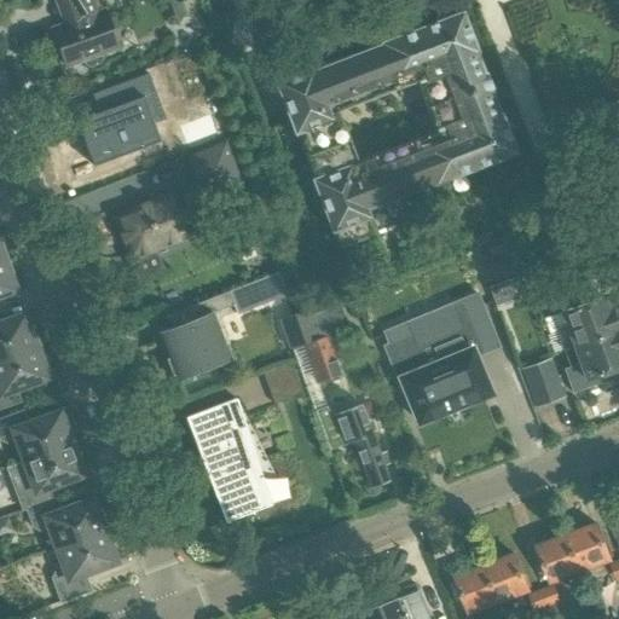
[(98,13),(92,0),(56,0),(63,16),(65,15),(69,23),(52,29),(65,65),(84,59),(85,64),(90,67),(99,63),(102,58),(100,53),(117,47),(104,11),(98,13)]
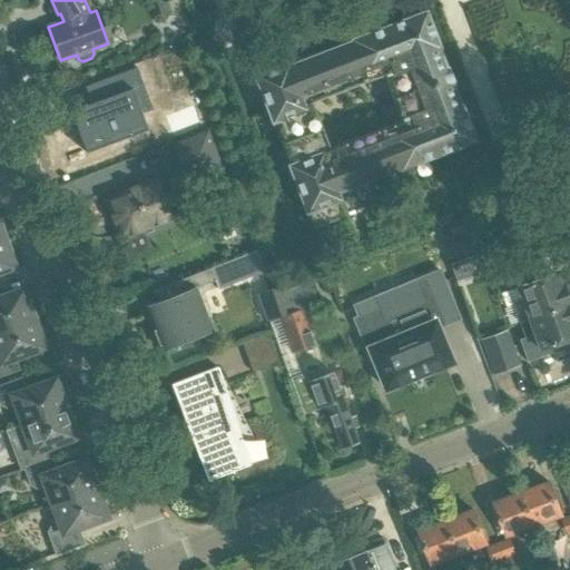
[(436,46),(424,15),(425,13),(424,11),(421,12),(421,13),(353,39),(351,39),(351,40),(287,64),(286,61),(284,62),(285,62),(255,74),(253,75),(254,77),(271,120),(271,123),(273,121),(279,139),(311,127),(300,97),(363,74),(380,67),(384,76),(383,77),(399,119),(401,119),(404,129),(323,159),(314,135),(283,147),(290,164),(287,165),(288,167),(305,210),(305,213),(306,213),(312,228),(344,216),(338,202),(340,200),(337,194),(472,140),(474,139),(473,137),(472,137),(460,107),(461,107),(461,105),(459,106),(451,85),(451,84),(451,81),(451,79),(450,80),(446,72),(448,71),(446,70),(445,70),(444,68),(444,69),(435,48),(438,47),(438,45),(436,46)]
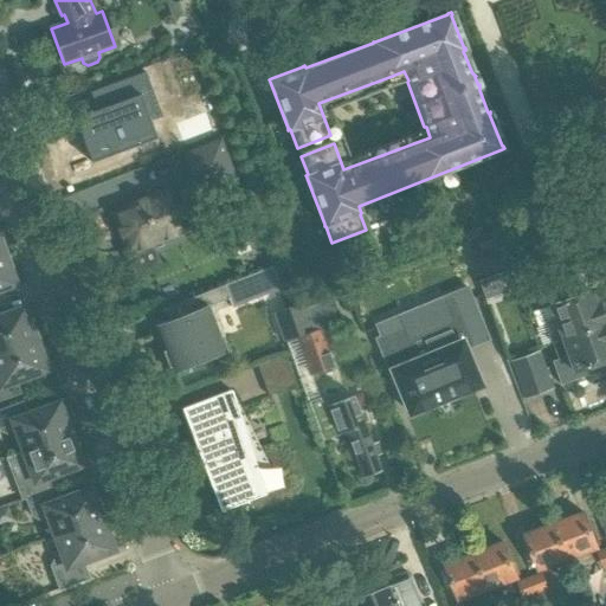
[(197,19),(195,19),(186,23),(188,32),(200,27),(197,19)]
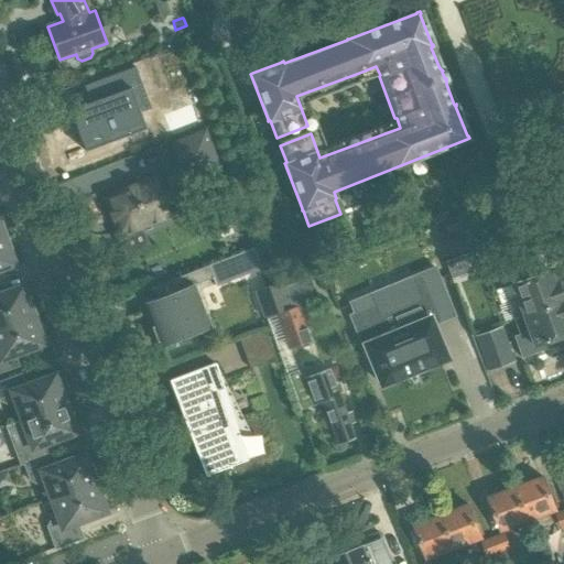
[(93,112),(73,120),(84,152),(145,129),(131,91),(143,87),(134,66),(83,86),(93,112)]
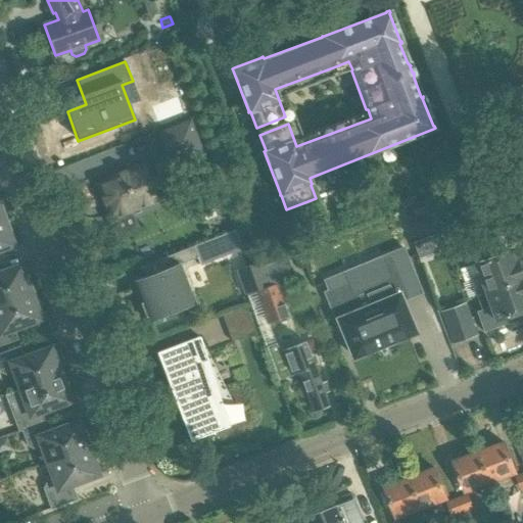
[(36,76),(24,81),(27,90),(40,85),(36,76)]
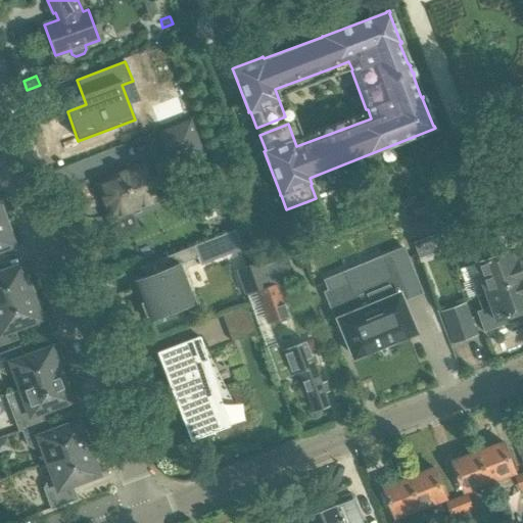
[(171,164),(203,151),(190,119),(157,131),(171,164)]
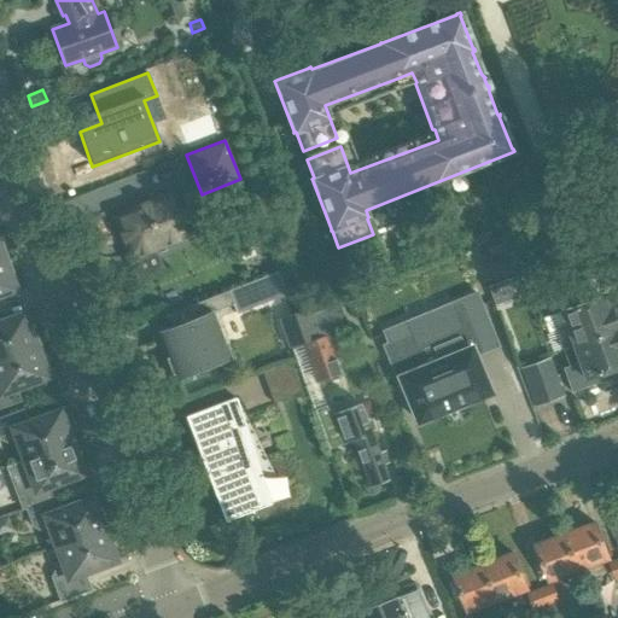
[(129,260),(191,235),(174,191),(111,215),(129,260)]
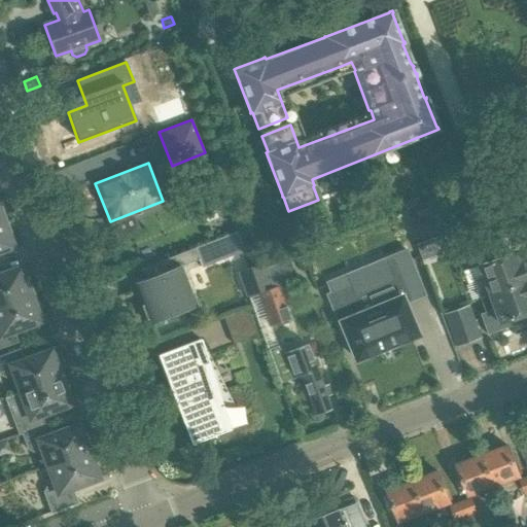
[(414,207),(418,217),(435,211),(431,201),(414,207)]
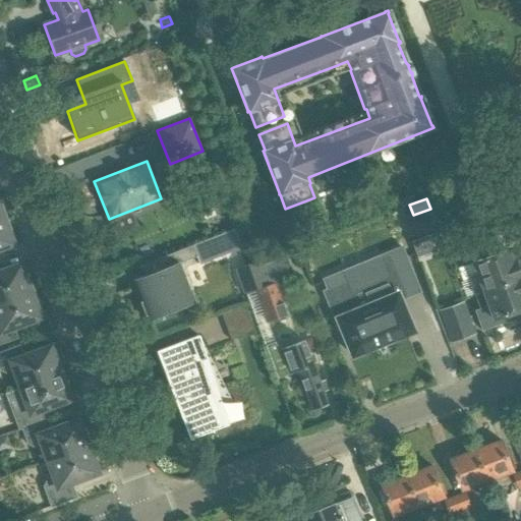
[(414,238),(438,229),(430,209),(413,215),(406,218),(414,238)]
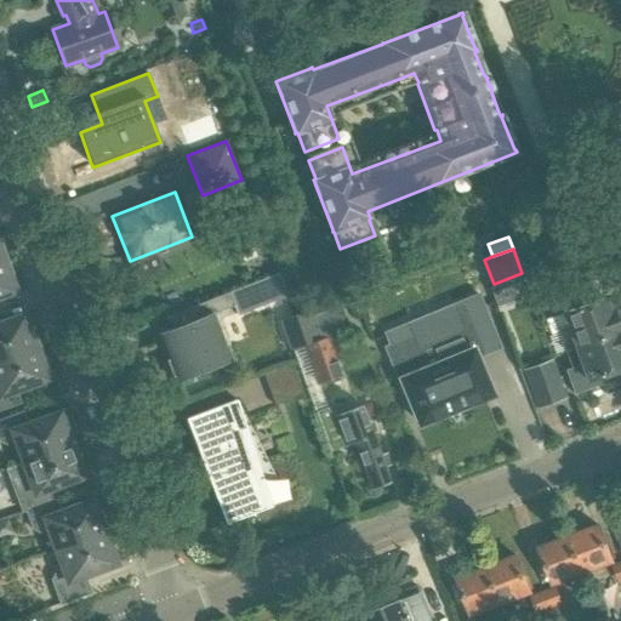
[(0,295),(13,290),(9,275),(12,274),(6,257),(0,260),(0,295)]
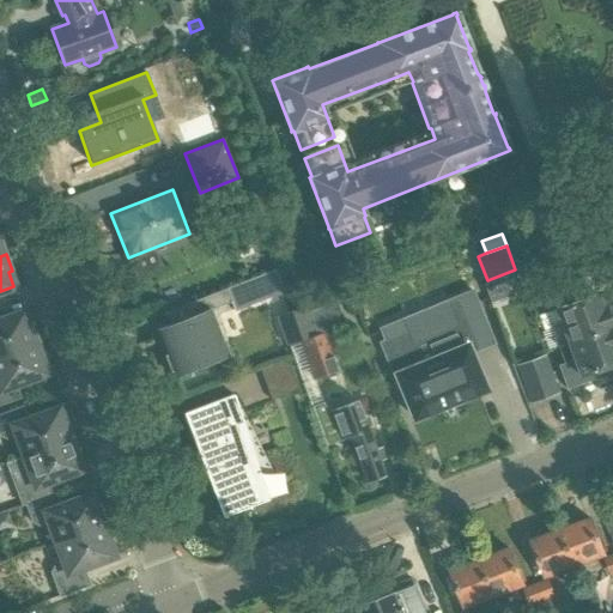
[(275,269),(226,289),(231,302),(235,310),(285,292),(275,269)]
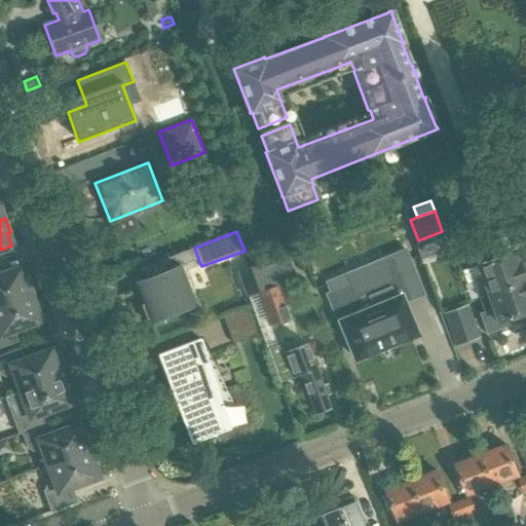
[(439,236),(415,243),(424,272),(448,264),(439,236)]
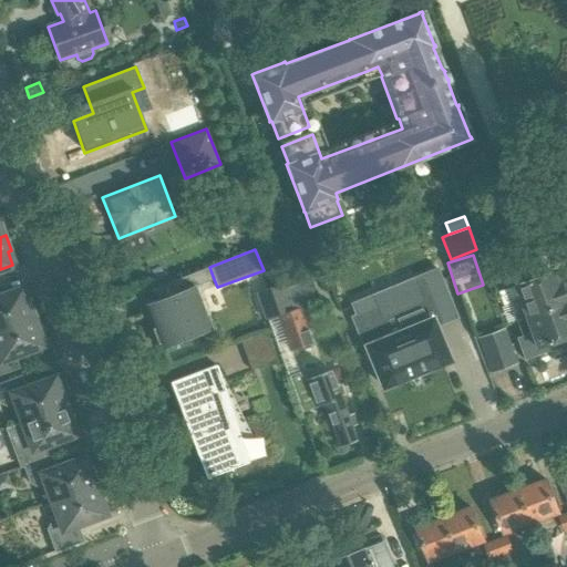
[(161,348),(210,329),(194,287),(214,279),(209,267),(153,288),(157,300),(144,306),(161,348)]
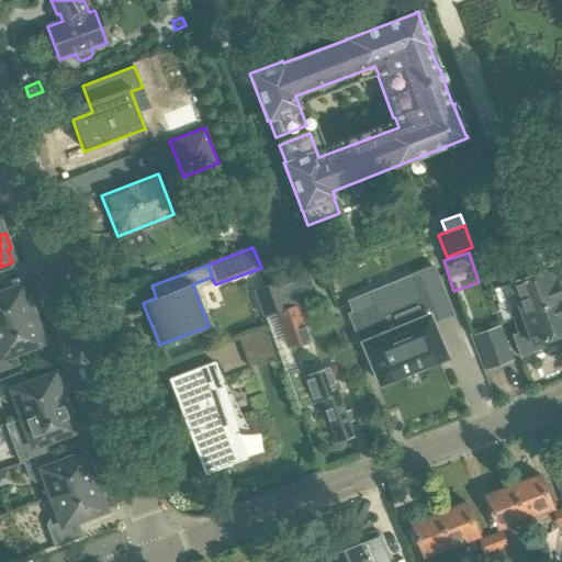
[(510,316),(559,298),(558,295),(561,293),(558,282),(553,283),(548,268),(509,282),(509,283),(493,289),(498,303),(505,301),(510,316)]
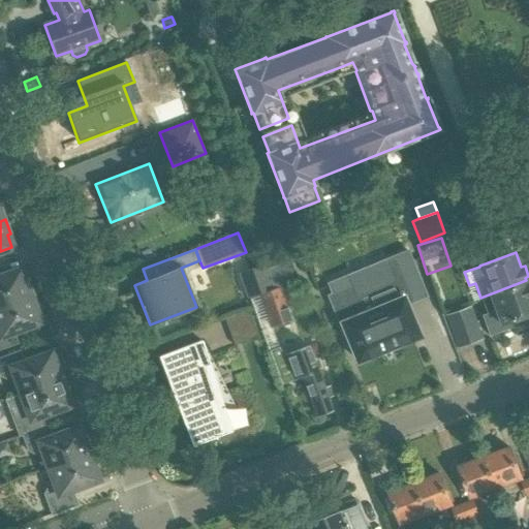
[(359,360),(359,358),(375,350),(376,352),(417,336),(404,303),(424,294),(407,253),(328,285),(358,361),(359,360)]
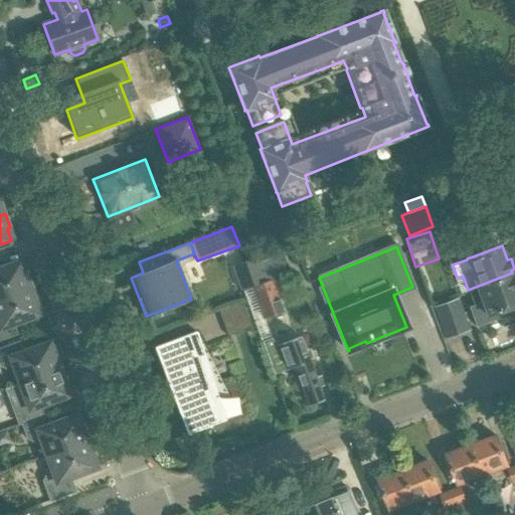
[(283,253),(259,262),(265,281),(289,272),(283,253)]
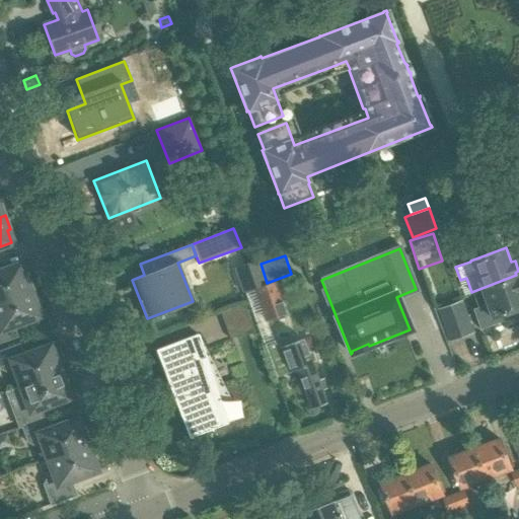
[(243,293),(244,292),(268,284),(267,283),(261,264),(260,258),(233,269),(243,293)]
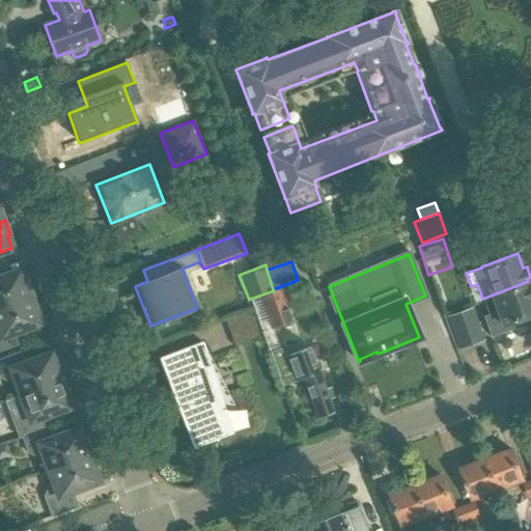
[(0,307),(33,296),(28,281),(25,283),(20,270),(0,277),(0,307)]
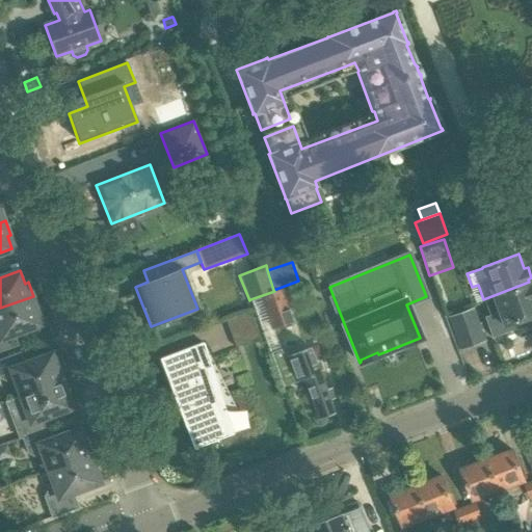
[(529,282),(483,299),(488,315),(485,316),(484,317),(491,339),(515,329),(520,338),(531,333),(531,284),(531,285),(529,282)]
